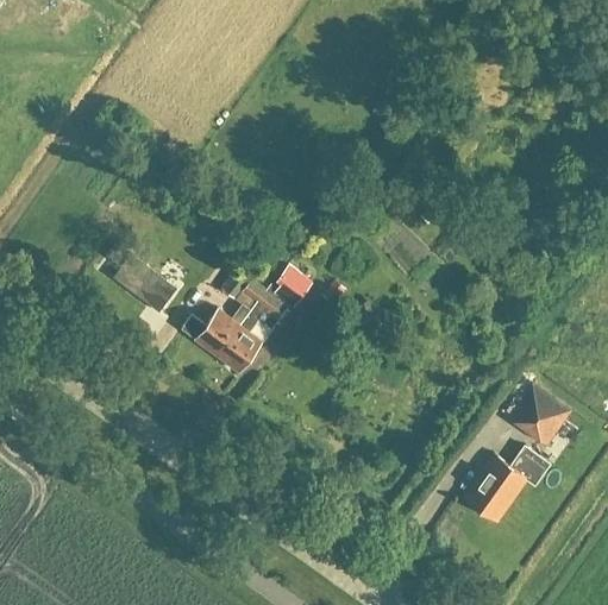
[(144,259),(126,282),(171,316),(189,294),(144,259)]
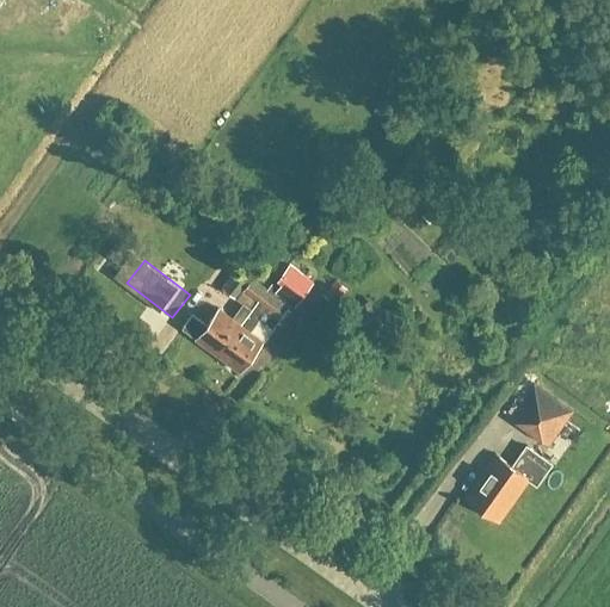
[(267,292),(217,358),(239,375),(262,344),(250,335),(258,323),(271,333),(278,324),(282,327),(290,316),(288,314),(290,310),(294,305),(296,308),(313,286),(288,266),(275,283),(282,287),(278,293),(271,287),(267,292)]
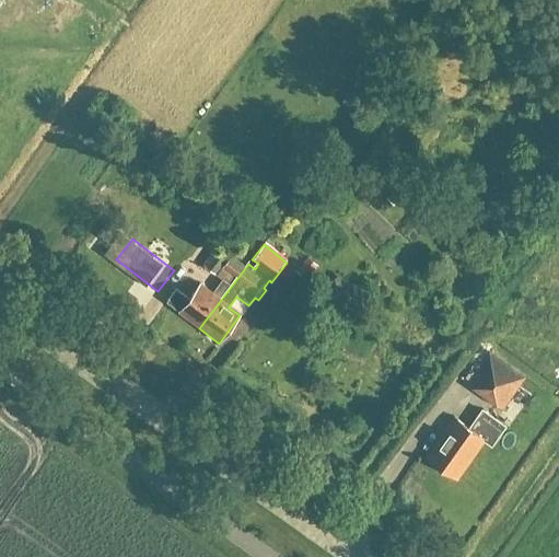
[(179,313),(199,328),(245,268),(218,247),(202,267),(222,281),(212,294),(200,286),(188,301),(176,291),(166,303),(179,313)]
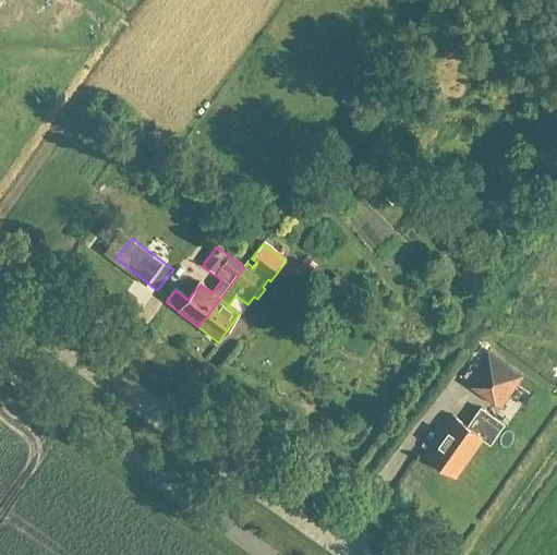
[(500,411),(524,378),(486,352),(463,385),(500,411)]
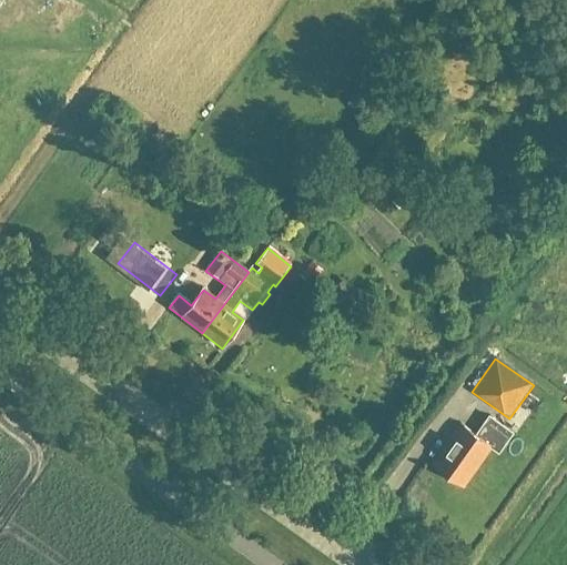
[(497,454),(512,434),(488,417),(475,436),(461,426),(461,425),(459,425),(431,465),(463,488),(490,450),(497,454)]
